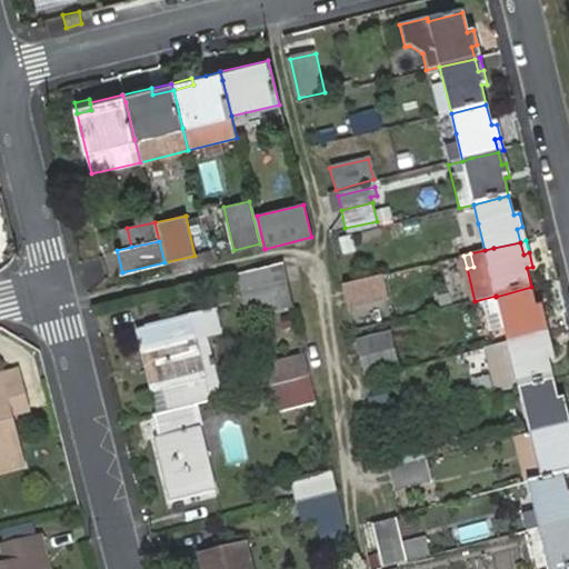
[(248,319),(295,308),(285,263),(238,273),(248,319)]
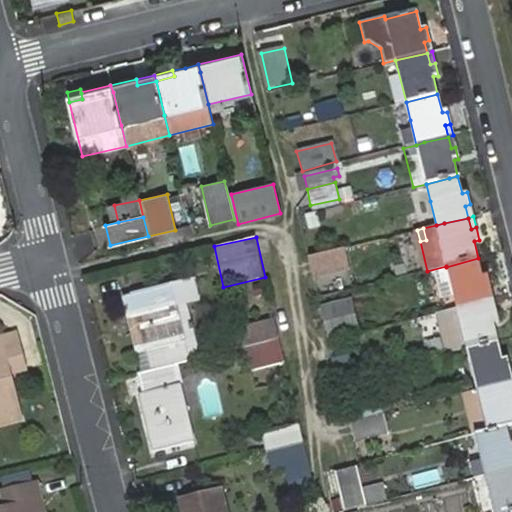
[(344,247),(308,256),(312,275),(349,267),(344,247)]
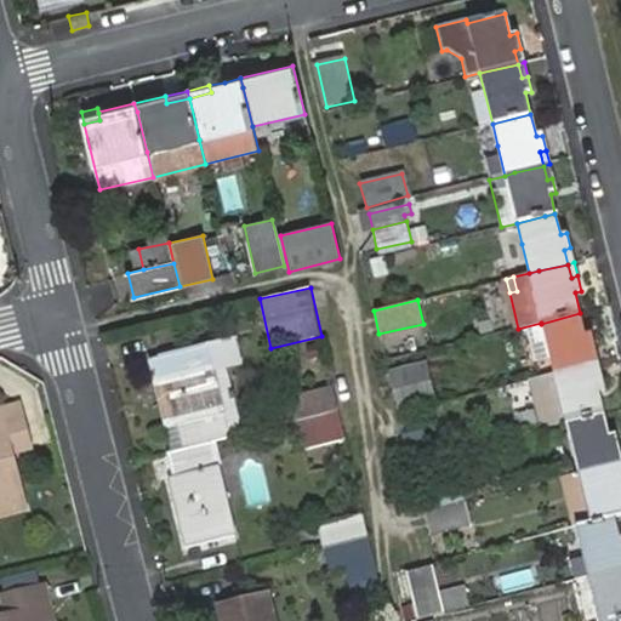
[(525,328),(534,362),(550,358),(554,375),(592,365),(588,351),(594,349),(591,335),(585,336),(580,313),(541,324),(525,328)]
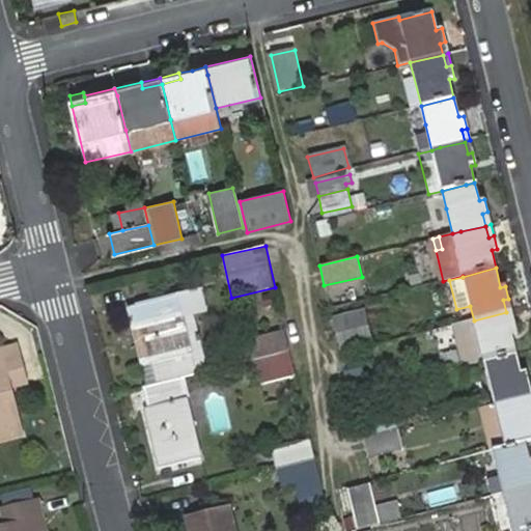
[(182,379),(208,371),(194,314),(205,311),(200,288),(138,304),(139,306),(152,364),(158,384),(182,379)]
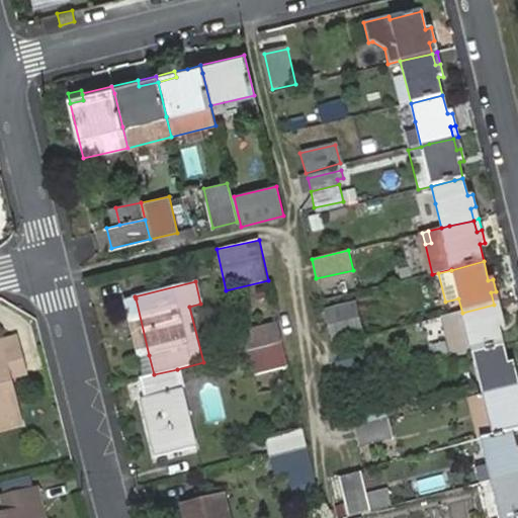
[(496,291),(491,292),(494,305),(499,303),(496,291)]
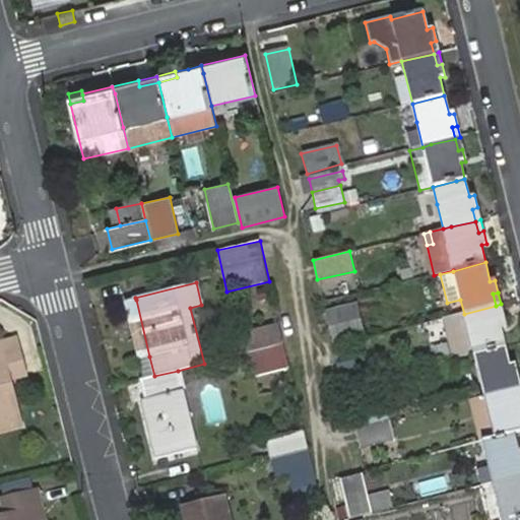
[(138,359),(149,356),(136,300),(124,302),(138,359)]
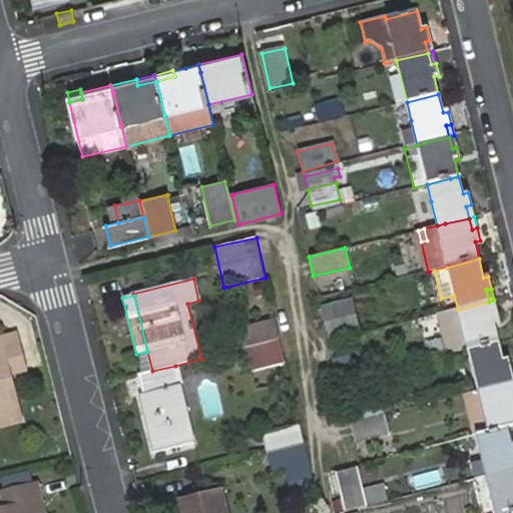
[(440,313),(449,354),(468,350),(499,342),(495,326),(500,325),(497,312),(492,313),(489,302),(458,310),(440,313)]
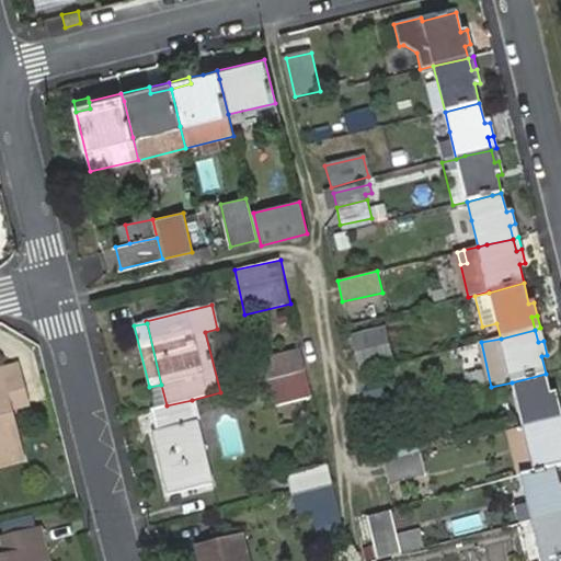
[(384,331),(352,339),(358,368),(391,359),(384,331)]
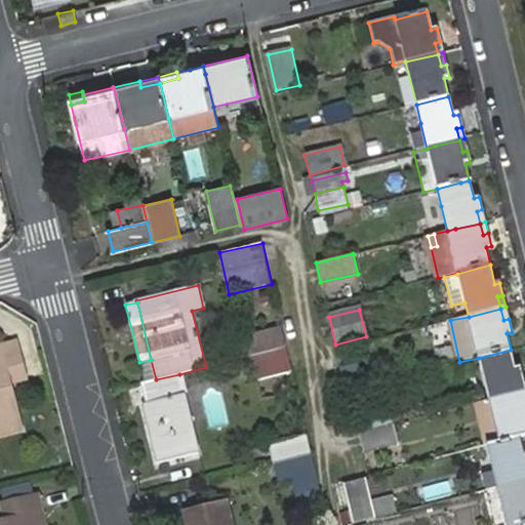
[(286,348),(280,327),(244,336),(248,357),(251,357),(286,348)]
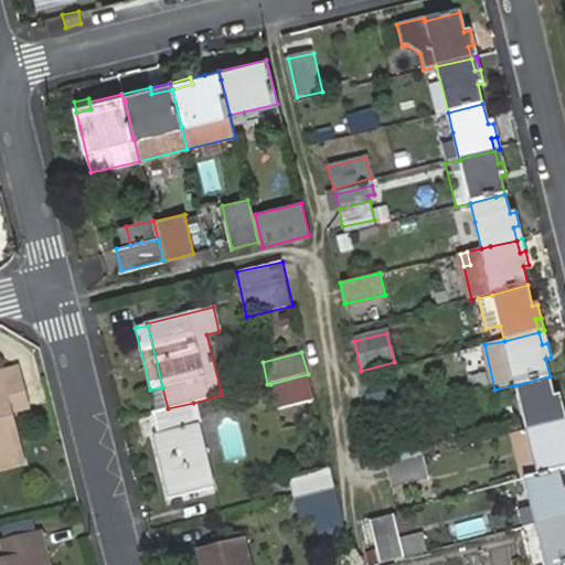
[(0,467),(21,462),(9,414),(27,409),(17,368),(0,372),(0,467)]
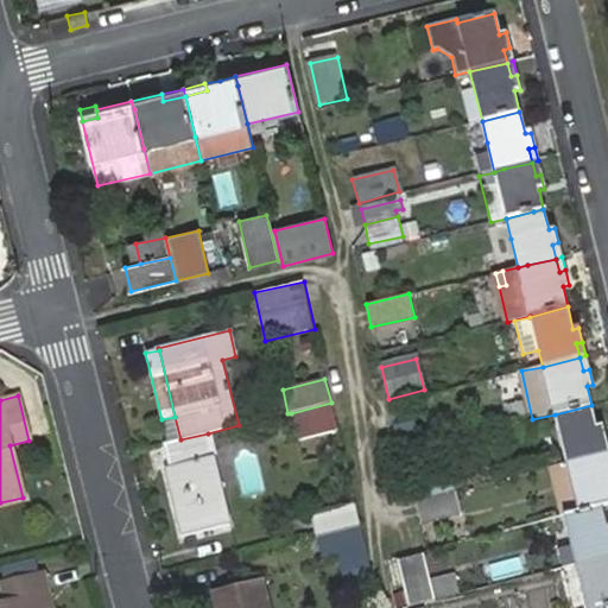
[(298,439),(337,431),(331,403),(291,413),(298,439)]
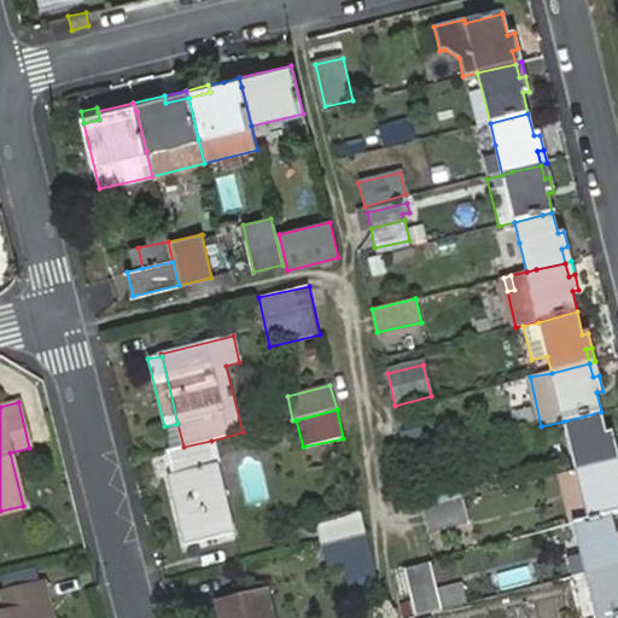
[(601,412),(564,421),(576,471),(578,470),(613,461),(610,447),(616,445),(612,430),(607,432),(601,412)]
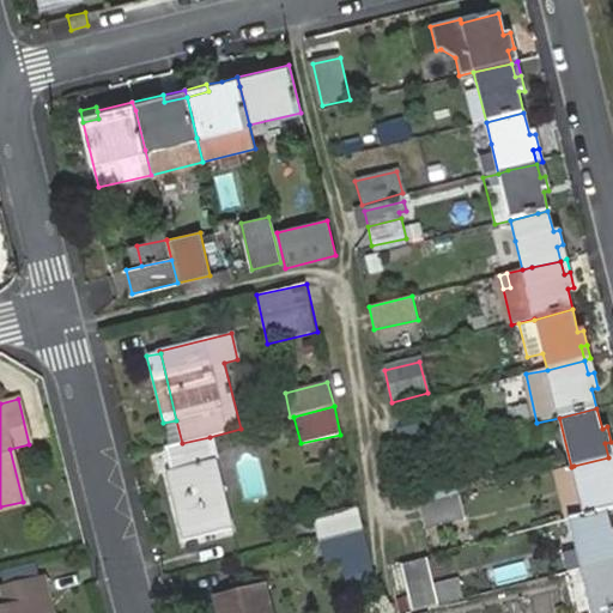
[(231,529),(210,437),(182,443),(162,449),(184,540),(231,529)]
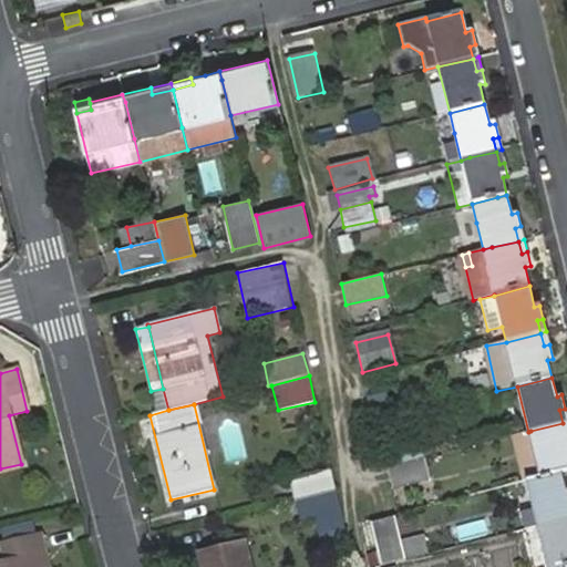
[(512,436),(523,482),(559,472),(566,470),(566,434),(566,435),(563,423),(531,431),(528,432),(512,436)]
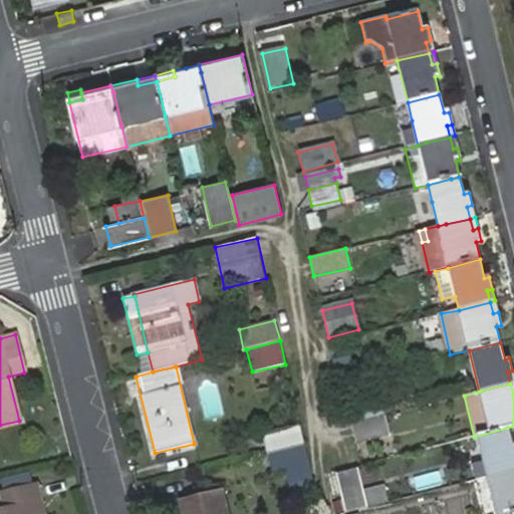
[(351,409),(355,424),(384,416),(379,401),(351,409)]
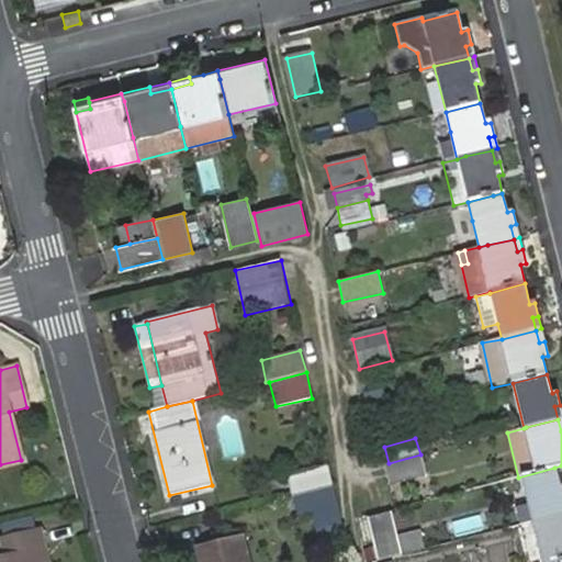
[(425,476),(420,454),(389,463),(385,463),(390,484),(425,476)]
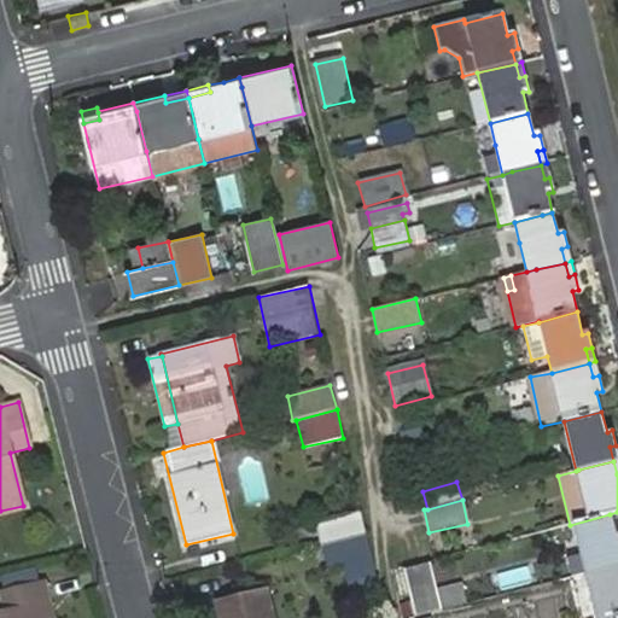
[(322,548),(365,537),(360,513),(316,523),(322,548)]
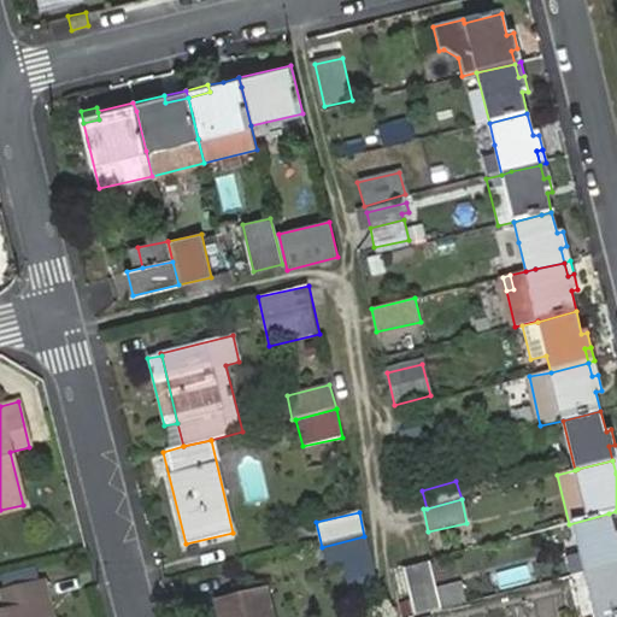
[(568,559),(571,576),(582,574),(616,564),(616,551),(616,550),(616,533),(612,535),(609,513),(569,524),(576,557),(568,559)]
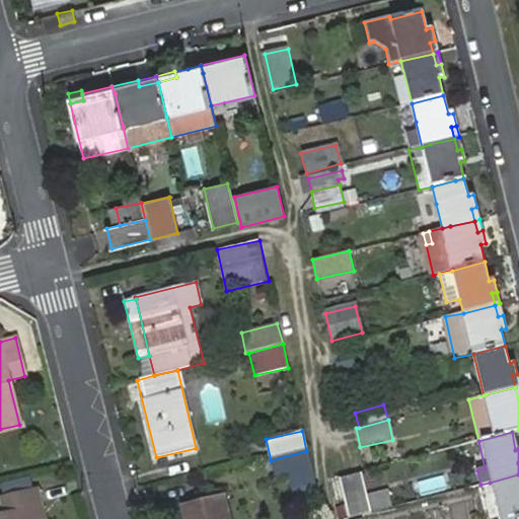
[(316,494),(306,451),(271,460),(276,479),(290,476),(294,498),(316,494)]
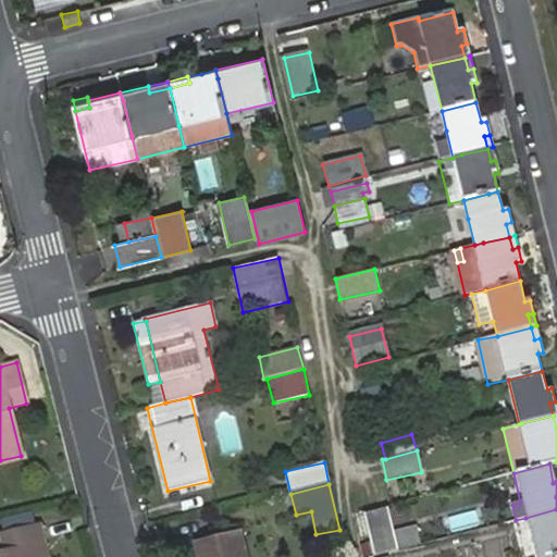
[(556,556),(556,509),(525,518),(534,556),(556,556)]
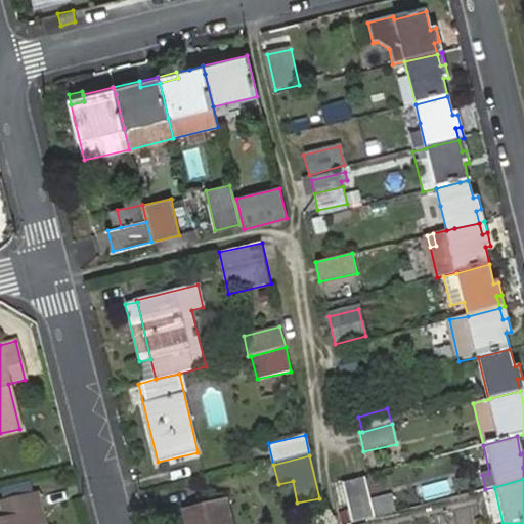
[(31,482),(1,490),(5,503),(34,495),(31,482)]
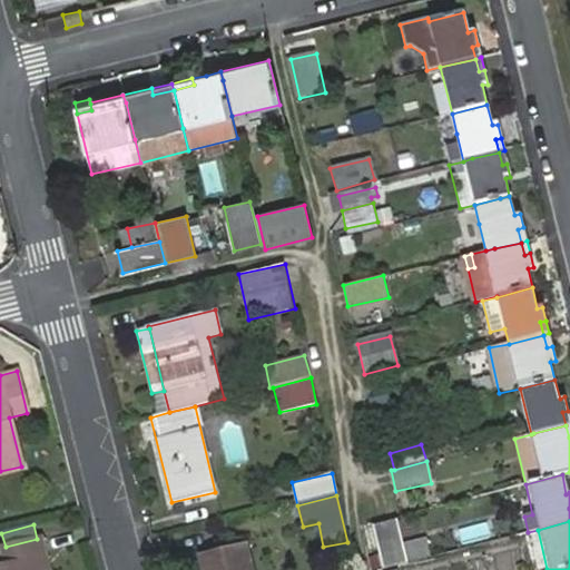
[(380,556),(383,568),(430,557),(425,539),(401,543),(397,526),(374,531),(380,556)]
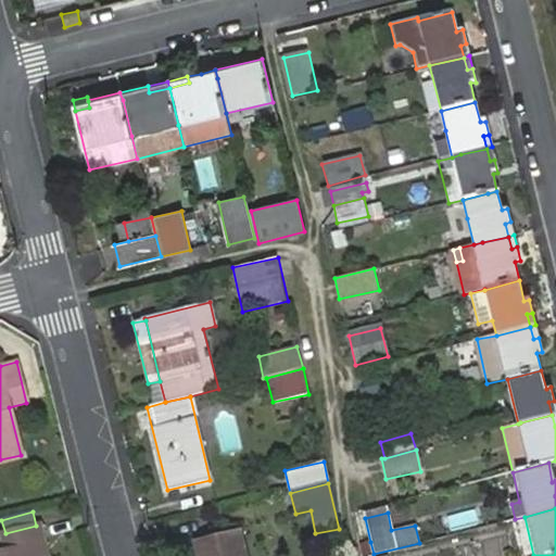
[(35,555),(34,548),(46,544),(40,523),(36,526),(5,533),(0,534),(5,552),(0,552),(0,555),(35,555)]
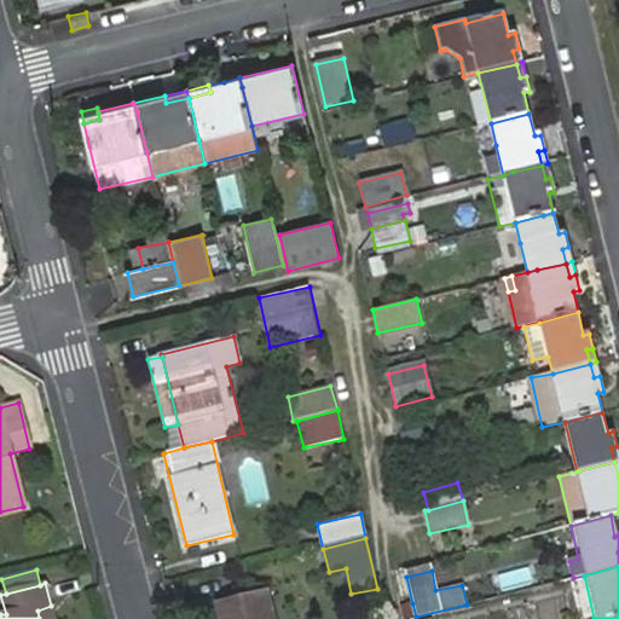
[(354,603),(380,599),(377,589),(351,594),(354,603)]
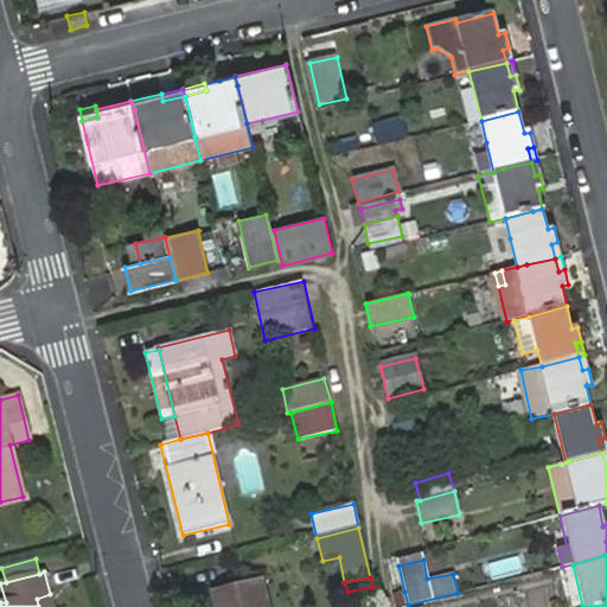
[(215,595),(217,606),(266,606),(260,585),(215,595)]
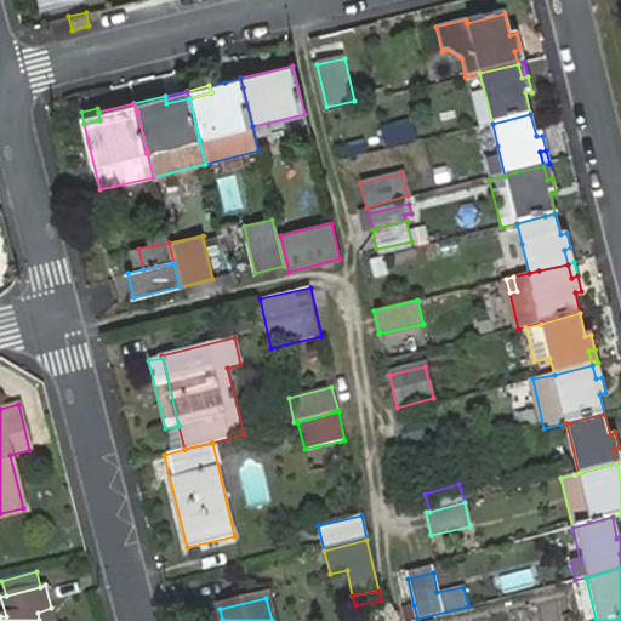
[(400,608),(404,620),(410,620),(417,619),(414,605),(400,608)]
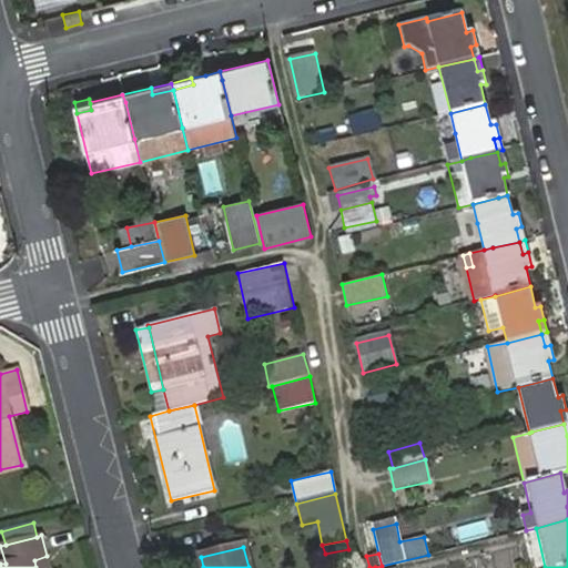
[(49,567),(47,556),(34,560),(36,567),(49,567)]
